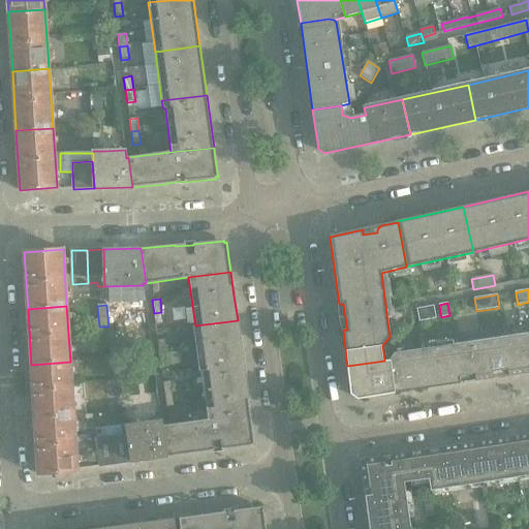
[(434,306),(417,309),(419,322),(436,318),(434,306)]
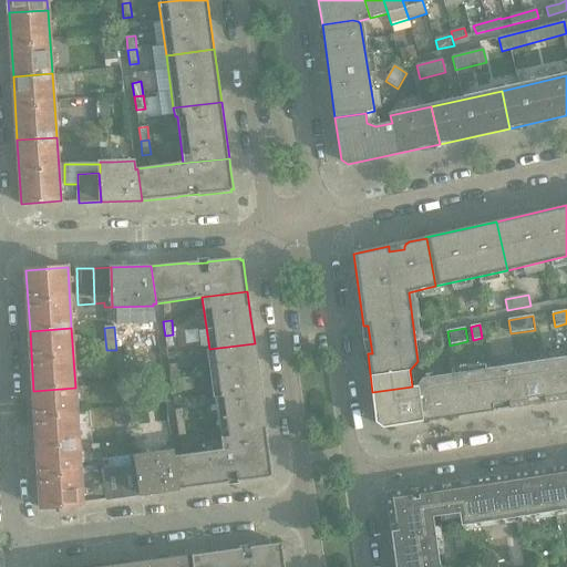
[(173,334),(165,336),(166,349),(175,348),(173,334)]
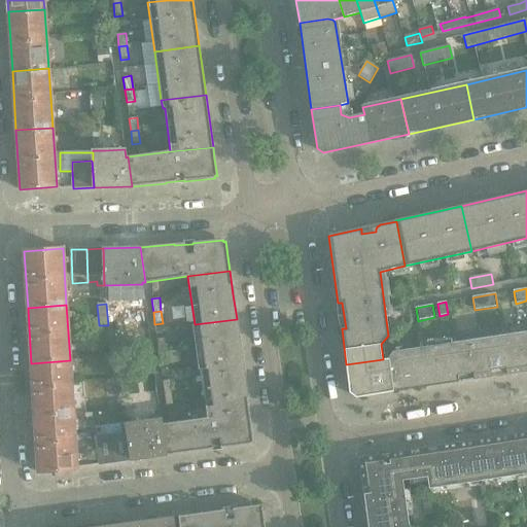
[(196,349),(240,343),(237,319),(195,324),(191,325),(196,349)]
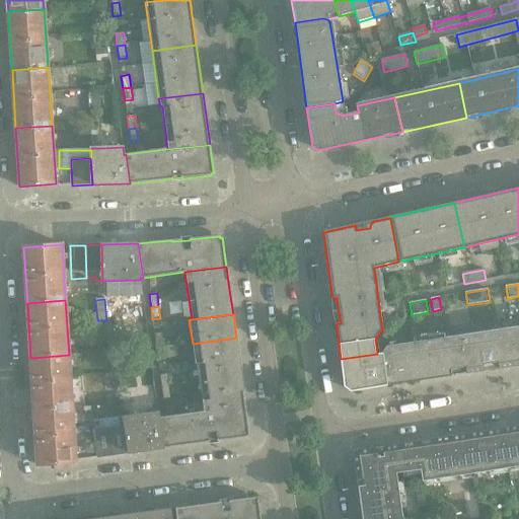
[(518,366),(518,326),(509,328),(515,367),(518,366)]
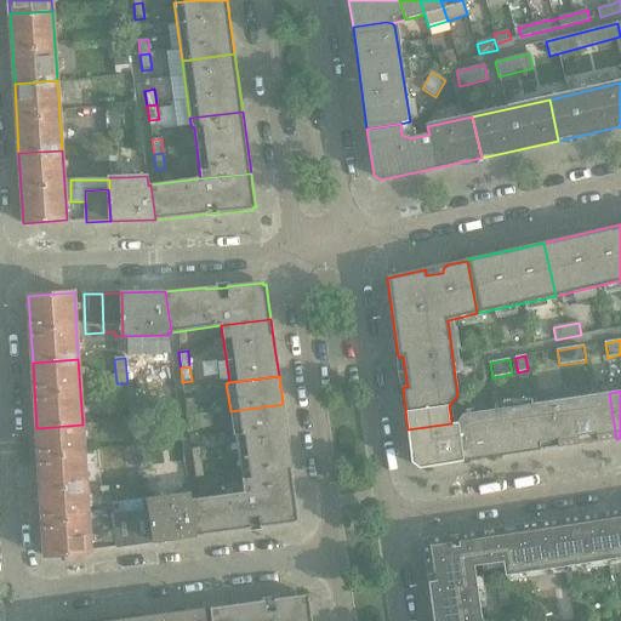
[(616,439),(609,393),(533,404),(539,450),(616,439)]
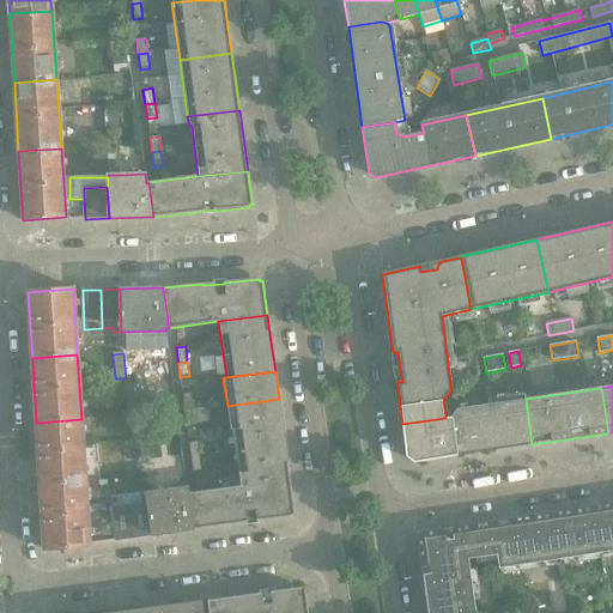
[(182,395),(184,410),(194,408),(192,393),(182,395)]
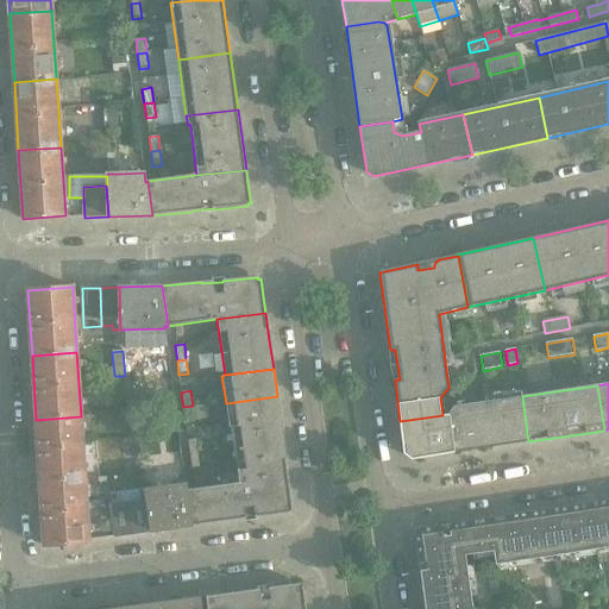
[(281,421),(277,396),(226,403),(228,428),(232,428),(281,421)]
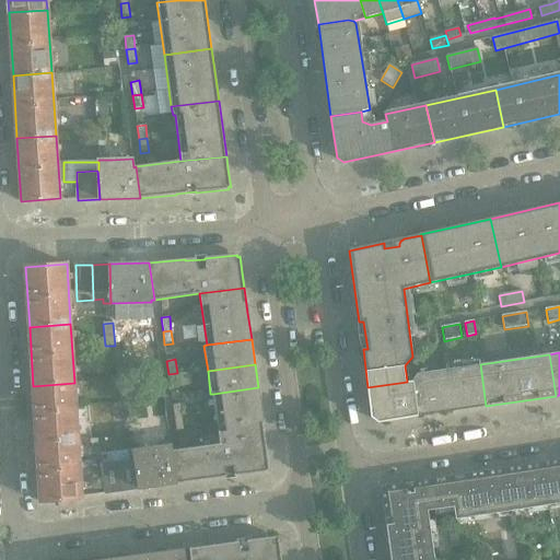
[(486,406),(480,364),(440,371),(446,412),(486,406)]
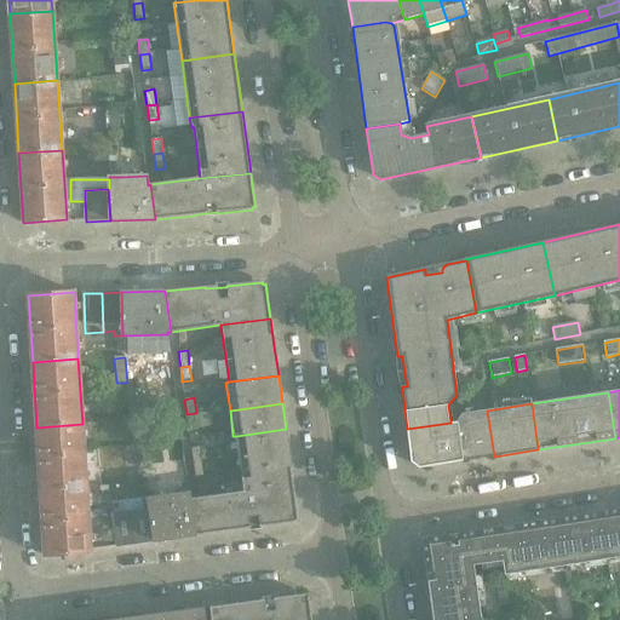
[(494,457),(487,411),(463,414),(457,422),(451,423),(407,429),(412,461),(419,468),(494,457)]
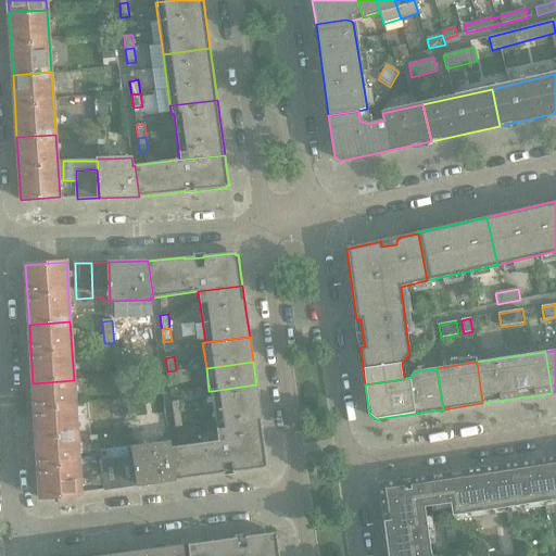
[(176,370),(167,371),(168,384),(177,383),(176,370)]
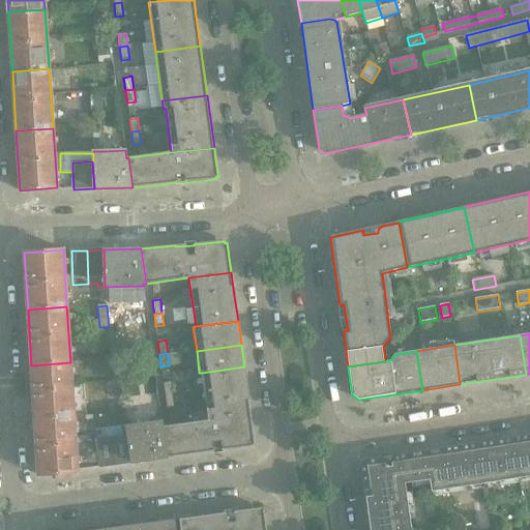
[(70,362),(31,365),(35,420),(74,418),(70,362)]
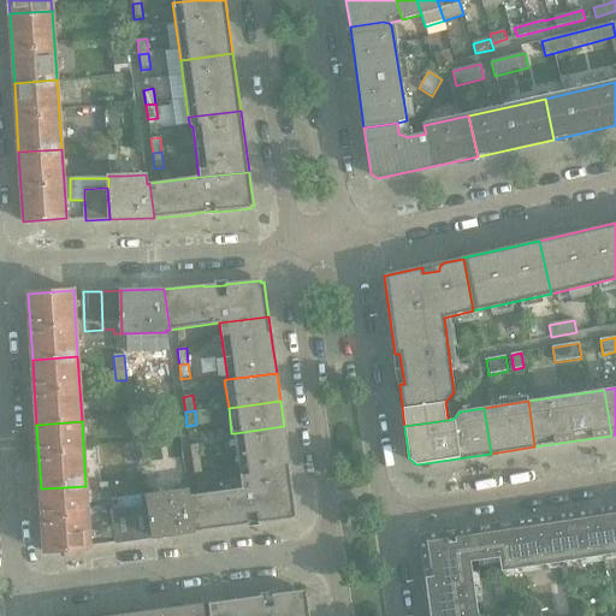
[(291,481),(288,454),(284,426),(235,433),(242,487),(291,481)]
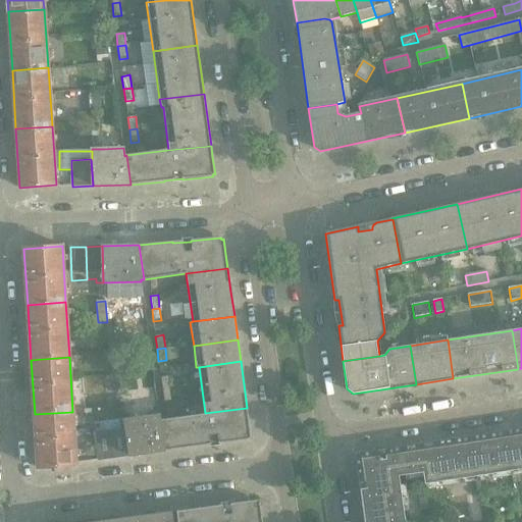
[(161,377),(162,390),(170,388),(168,376),(161,377)]
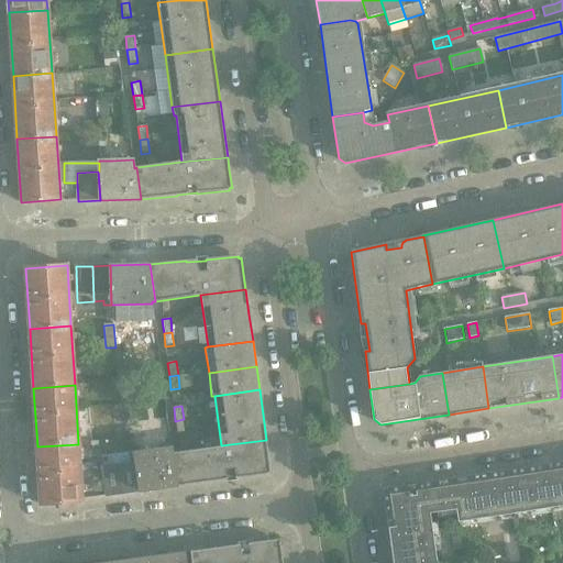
[(184,419),(175,421),(177,434),(186,433),(184,419)]
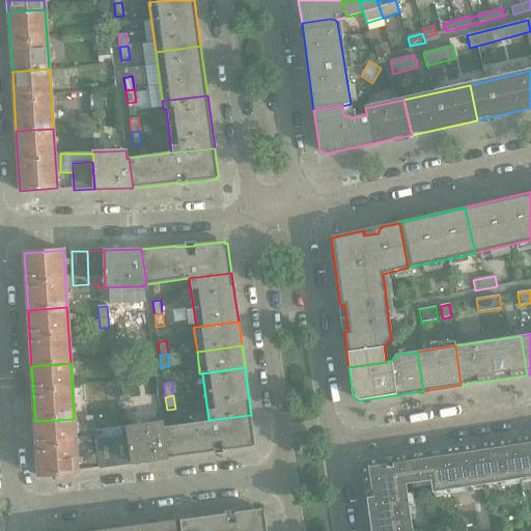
[(255,445),(253,430),(251,415),(208,420),(208,421),(166,427),(170,458),(204,454),(203,453),(222,450),(222,451),(253,447),(252,446),(254,444),(255,445)]
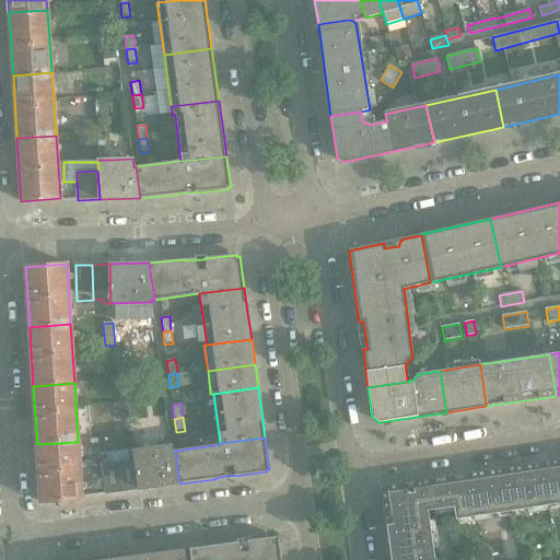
[(78,442),(37,444),(41,503),(82,500),(78,442)]
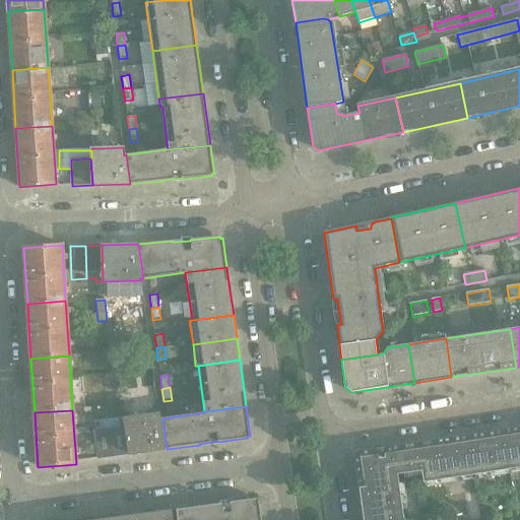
[(167,449),(163,418),(159,418),(158,413),(124,417),(125,429),(94,433),(98,458),(128,454),(164,449),(167,449)]
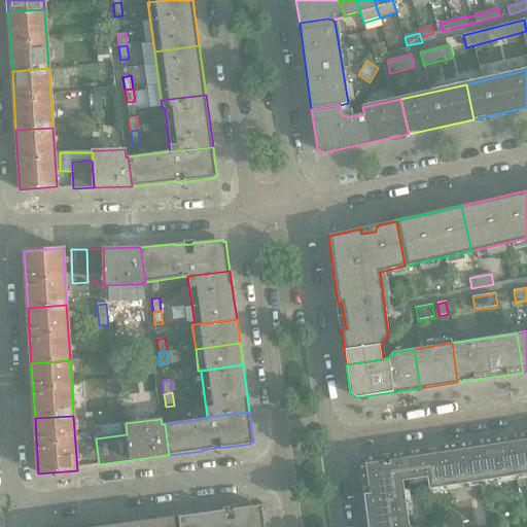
[(526,472),(526,433),(476,442),(481,480),(526,472)]
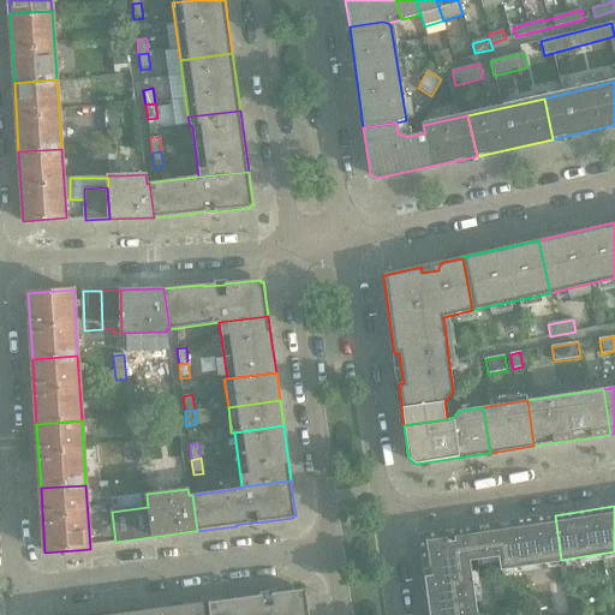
[(561,560),(555,515),(464,529),(469,561),(489,557),(500,556),(501,568),(561,560)]
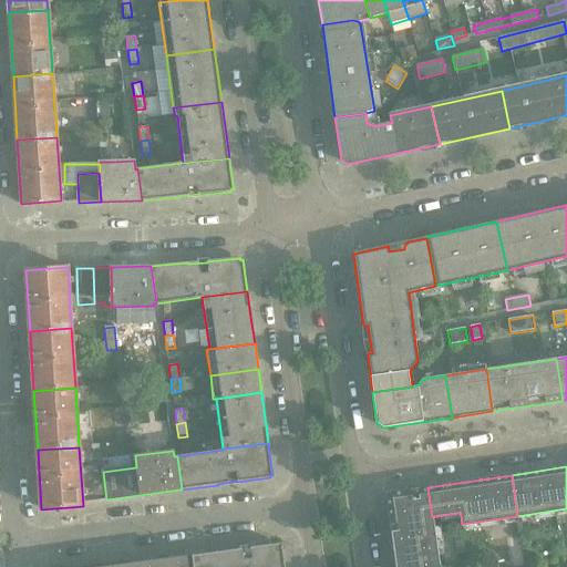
[(432,517),(428,487),(392,493),(390,493),(389,494),(389,495),(388,496),(387,498),(392,533),(432,526),(431,517),(432,517)]
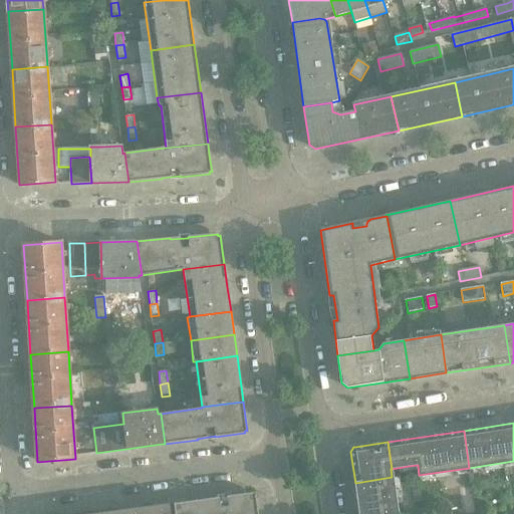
[(419,475),(418,465),(409,466),(411,477),(419,475)]
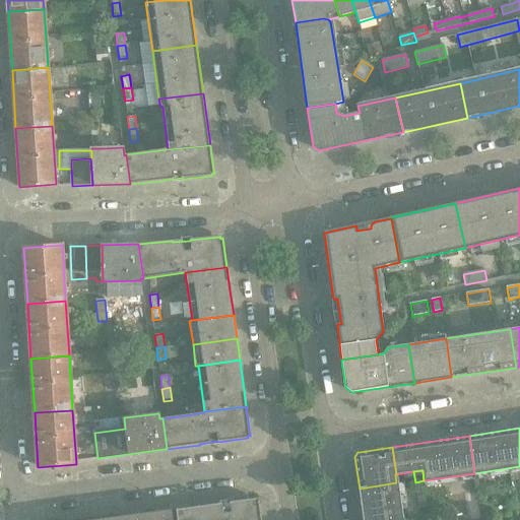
[(401,519),(396,482),(360,489),(363,519),(401,519)]
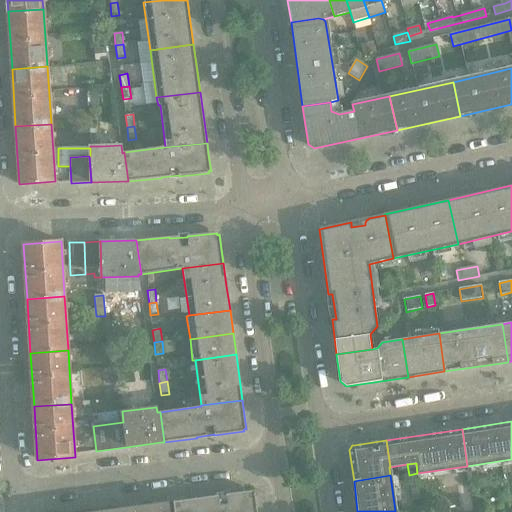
[(420,500),(418,486),(410,487),(412,501),(420,500)]
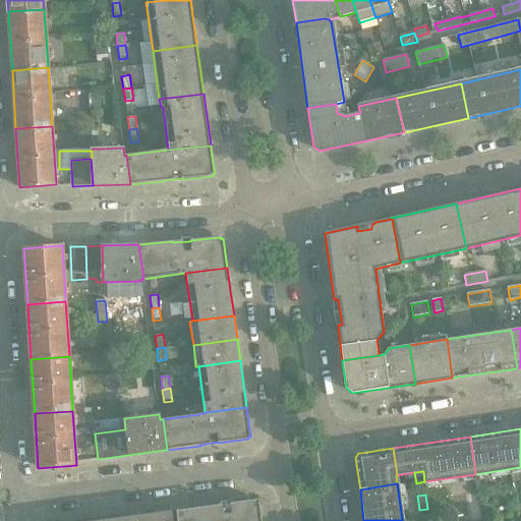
[(262,520),(262,516),(259,508),(259,501),(258,502),(256,501),(256,500),(230,503),(230,504),(212,507),(212,506),(176,511),(177,520),(262,520)]
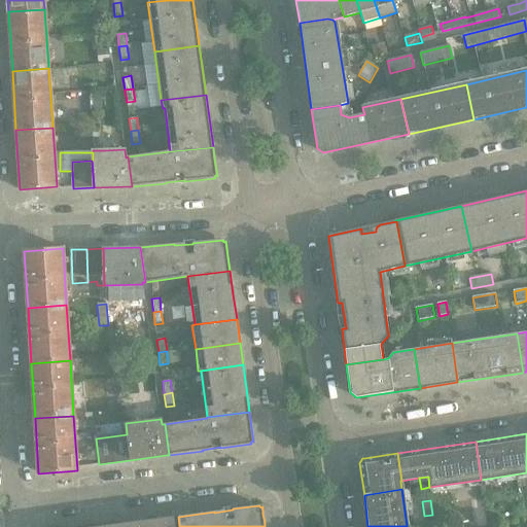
[(175,526),(174,517),(129,523),(99,526),(175,526)]
